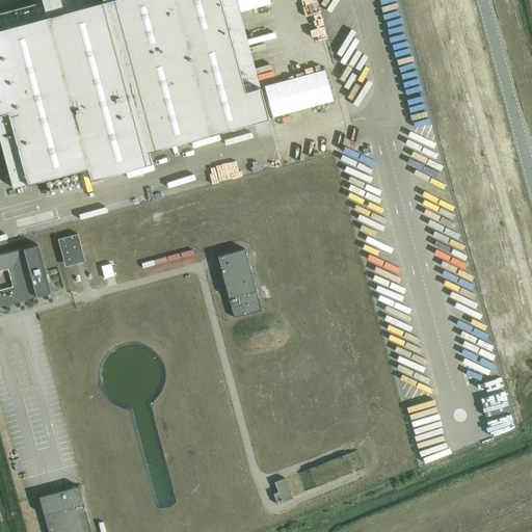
[(1,28),(0,28),(0,142),(11,187),(43,179),(76,169),(86,166),(90,178),(151,162),(147,150),(267,117),(259,86),(244,90),(223,14),(219,0),(102,0),(102,1),(99,2),(63,11),(47,16),(1,28)]
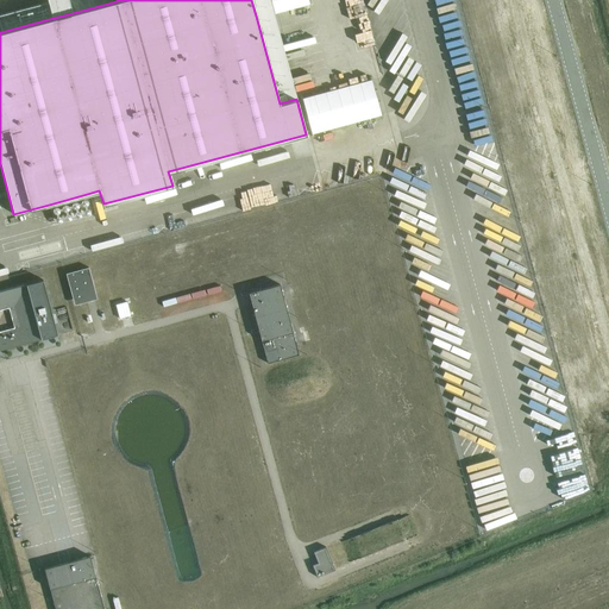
[(52,0),(51,1),(0,14),(0,26),(1,32),(113,2),(112,0),(52,0)]
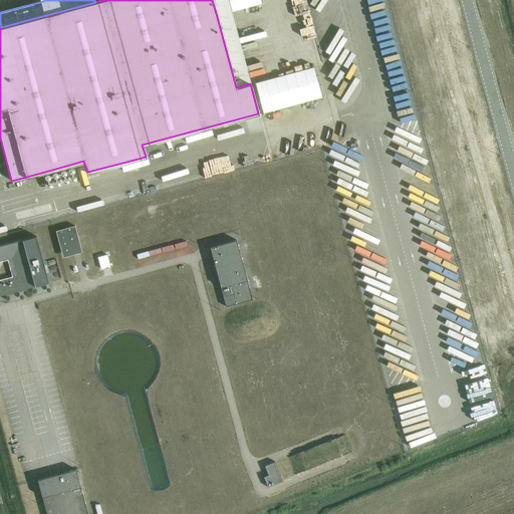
[(313,67),(255,82),(263,112),(321,96),(313,67)]
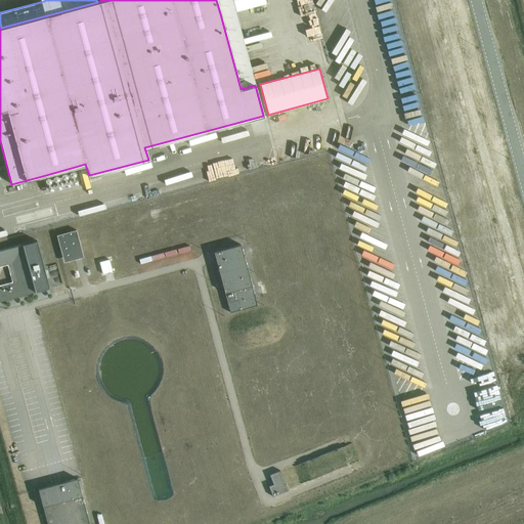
[(76,229),(56,235),(62,257),(82,252),(76,229)]
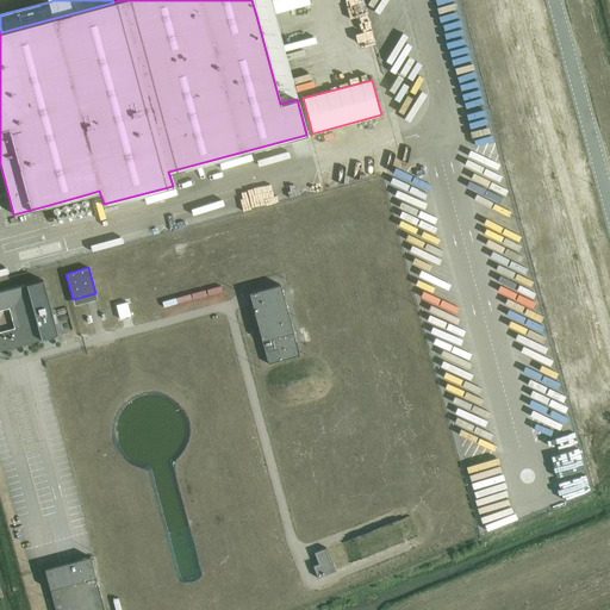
[(44,340),(57,336),(43,281),(30,285),(29,284),(26,285),(0,291),(0,350),(41,340),(44,338),(44,340)]
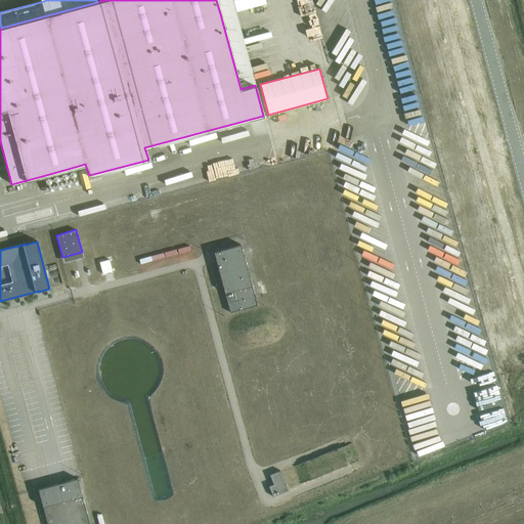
[(230,312),(257,305),(241,245),(214,252),(230,312)]
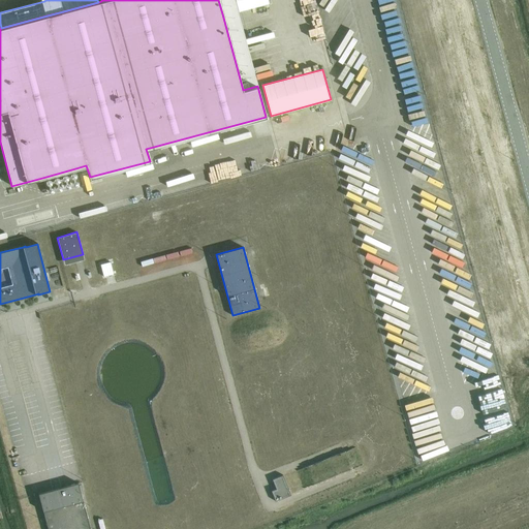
[(275,501),(290,495),(282,474),(272,478),(276,489),(271,491),(275,501)]
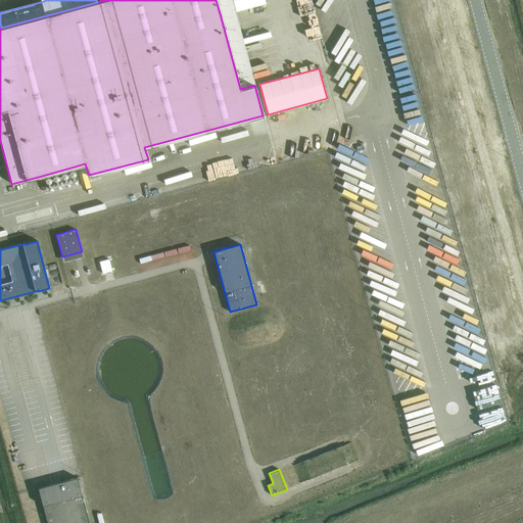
[(47,522),(89,522),(77,477),(38,487),(47,522)]
